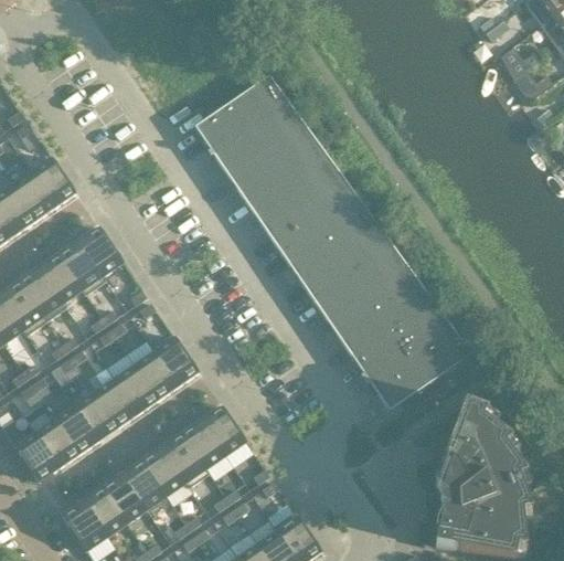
[(541,0),(546,7),(534,16),(542,24),(563,7),(563,0),(541,0)]
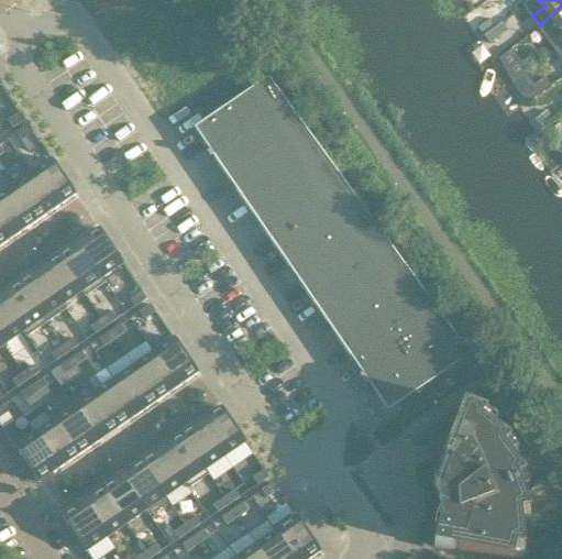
[(561,7),(540,24),(555,46),(561,41),(561,7)]
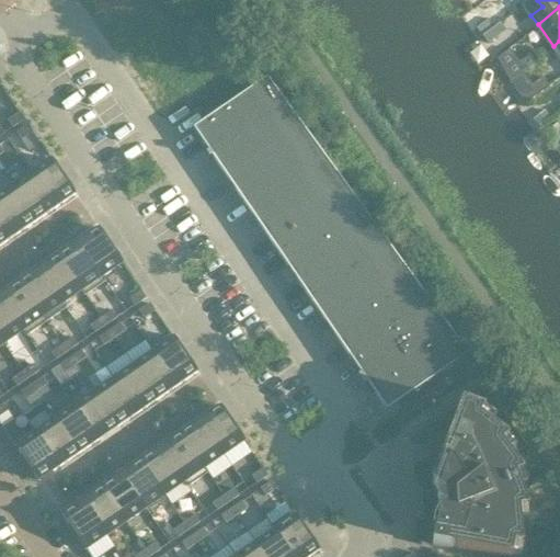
[(487,16),(477,24),(482,32),(492,24),(487,16)]
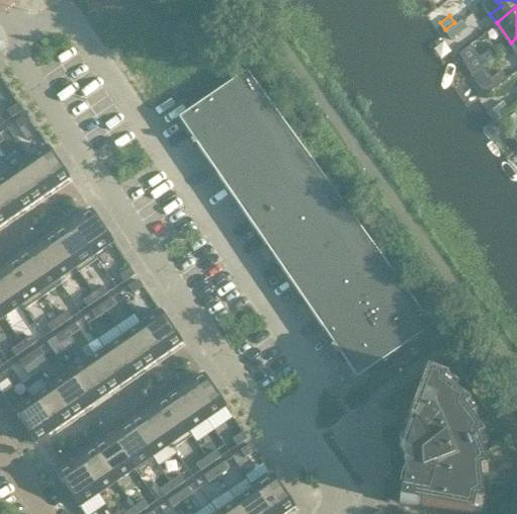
[(454,22),(445,29),(451,37),(460,30),(454,22)]
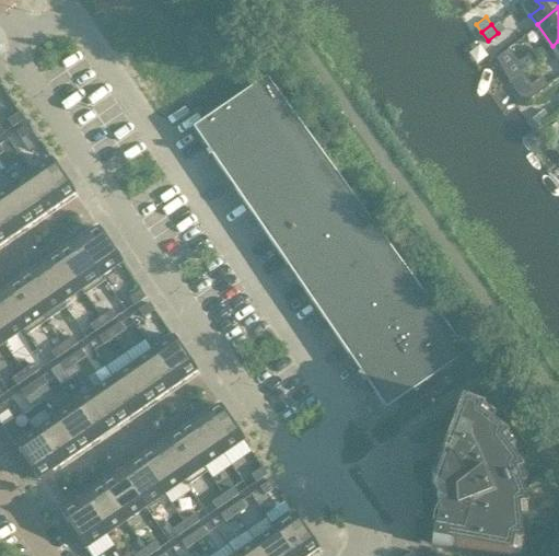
[(509,45),(497,54),(510,78),(535,59),(530,51),(520,59),(509,45)]
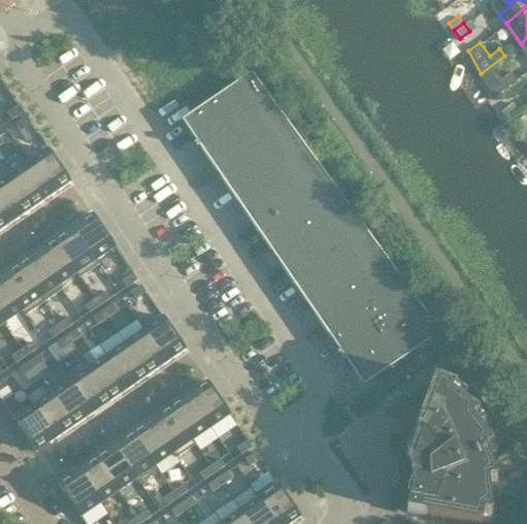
[(512,69),(501,76),(506,85),(517,76),(512,69)]
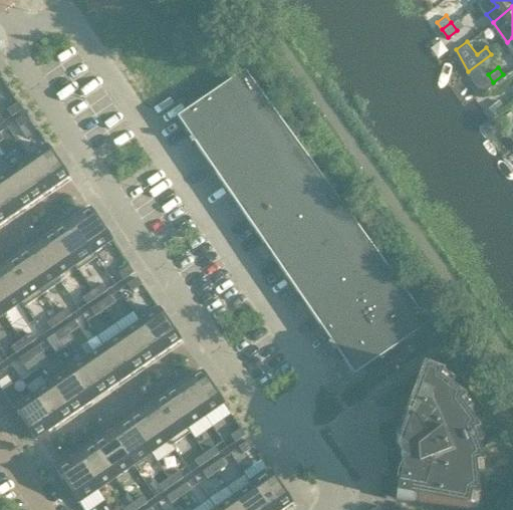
[(430,321),(322,174),(245,68),(178,114),(192,136),(189,138),(192,142),(192,143),(193,144),(196,142),(330,338),(327,340),(328,341),(334,349),(337,347),(354,372),(363,366),(371,367),(375,366),(379,365),(383,364),(387,362),(393,358),(396,356),(399,353),(401,350),(403,346),(404,342),(405,338),(430,321)]
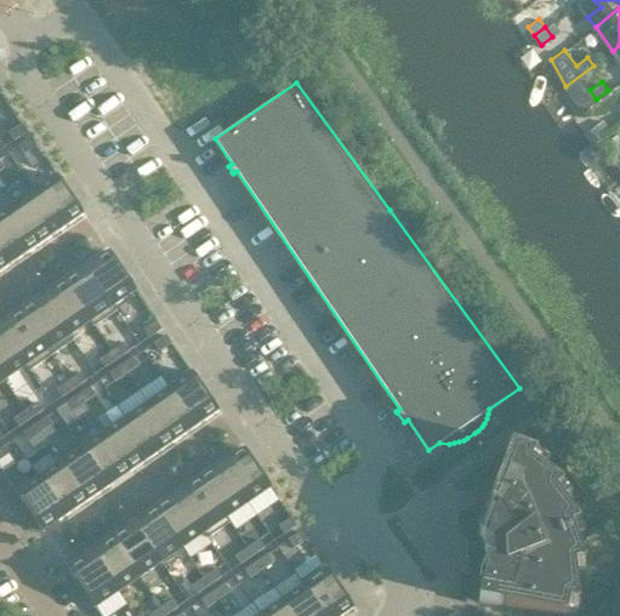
[(604,118),(591,129),(596,136),(610,126),(604,118)]
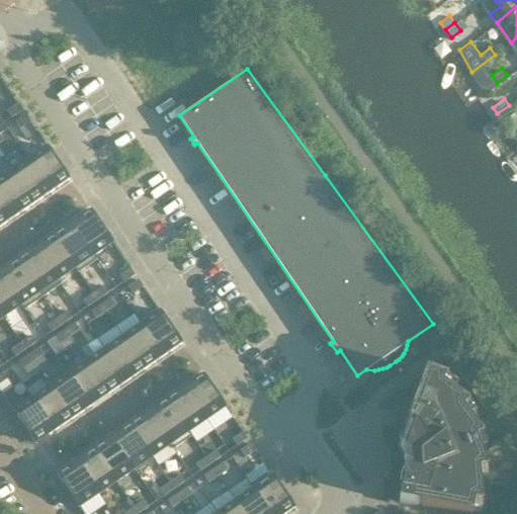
[(12,114),(22,107),(18,101),(8,107),(12,114)]
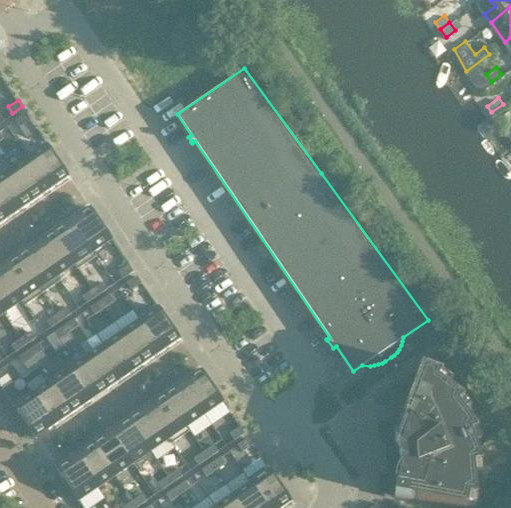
[(30,118),(26,111),(16,118),(20,125),(30,118)]
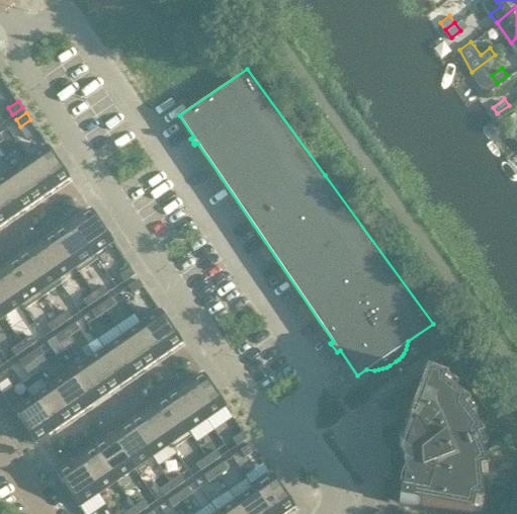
[(70,176),(48,144),(29,157),(51,189),(70,176)]
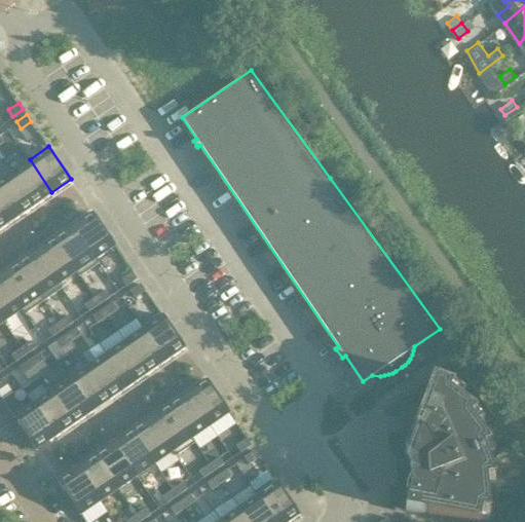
[(51,192),(30,159),(11,172),(33,204),(51,192)]
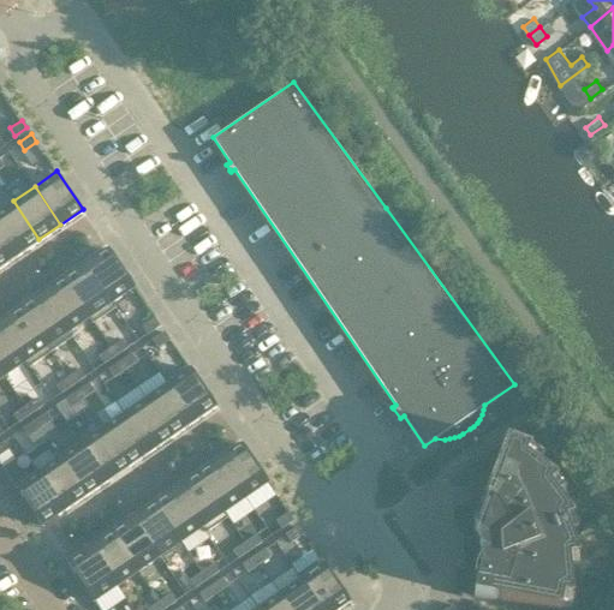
[(39,239),(13,201),(0,209),(0,227),(18,253),(39,239)]
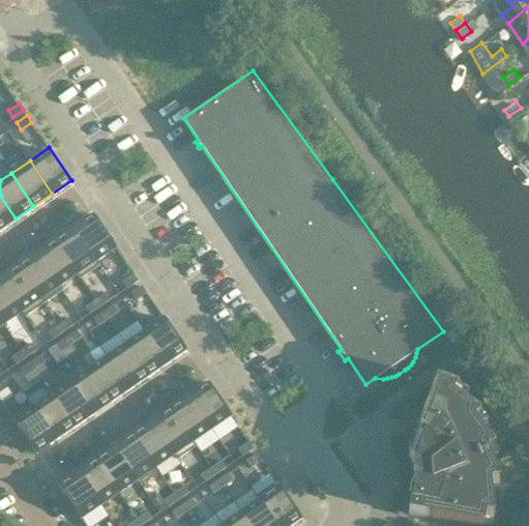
[(0,229),(16,218),(0,196),(0,229)]
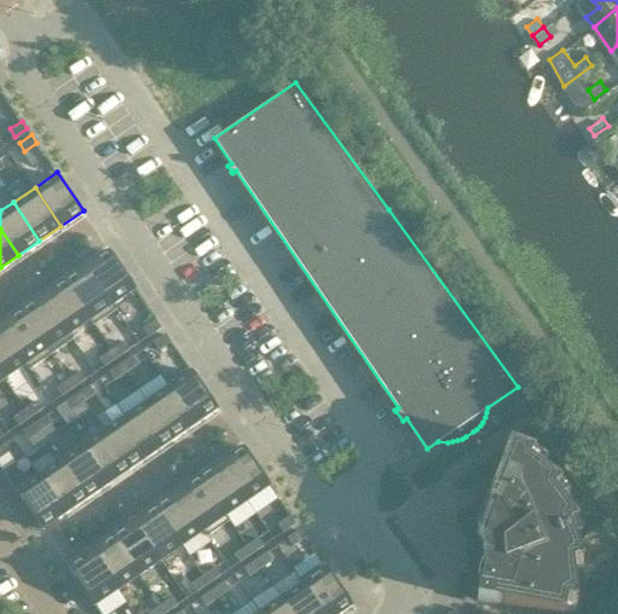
[(136,287),(109,248),(87,264),(113,302),(136,287)]
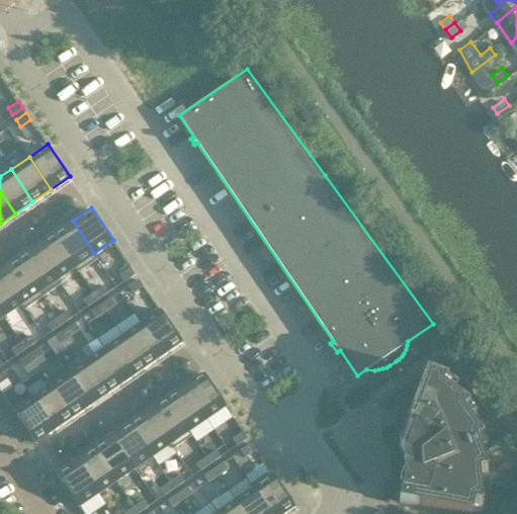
[(94,253),(73,221),(55,233),(77,265),(79,269),(97,257),(94,253)]
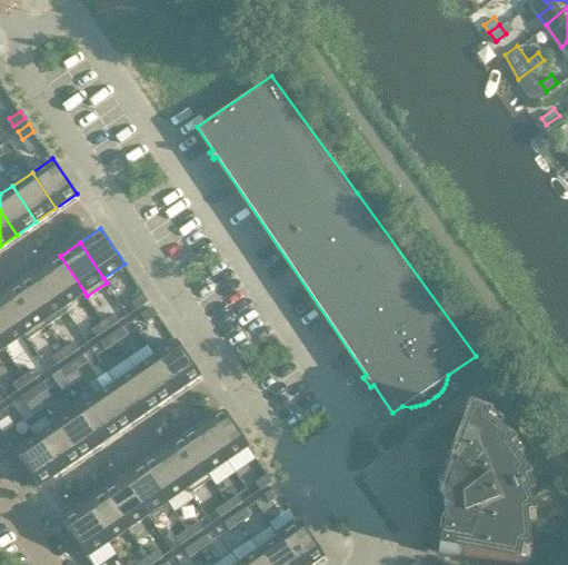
[(85,291),(60,256),(40,270),(65,305),(85,291)]
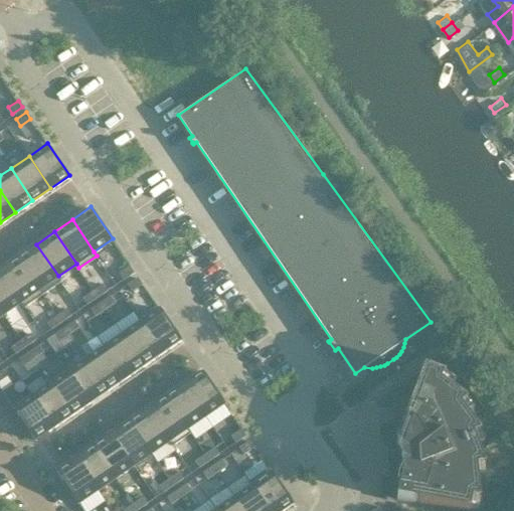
[(58,276),(36,244),(18,257),(40,288),(58,276)]
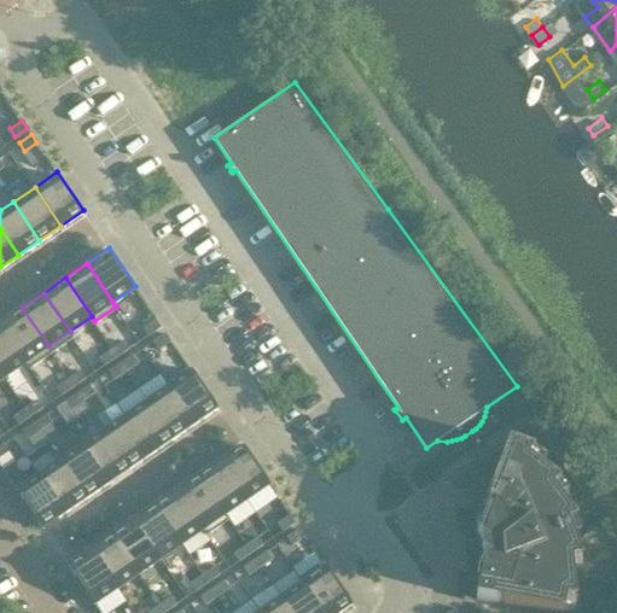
[(48,345),(22,308),(1,322),(27,361),(30,366),(52,350),(48,345)]
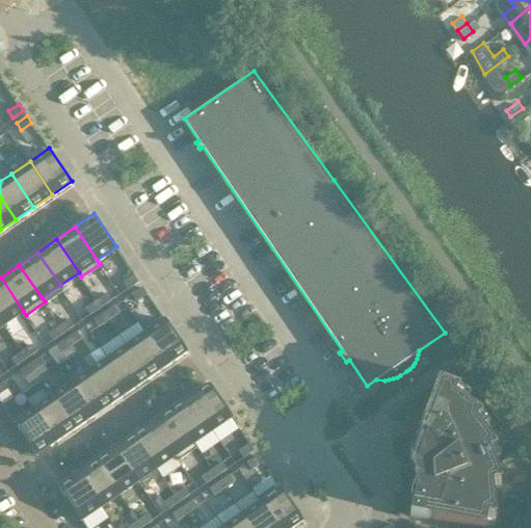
[(129,286),(138,279),(134,272),(124,280),(129,286)]
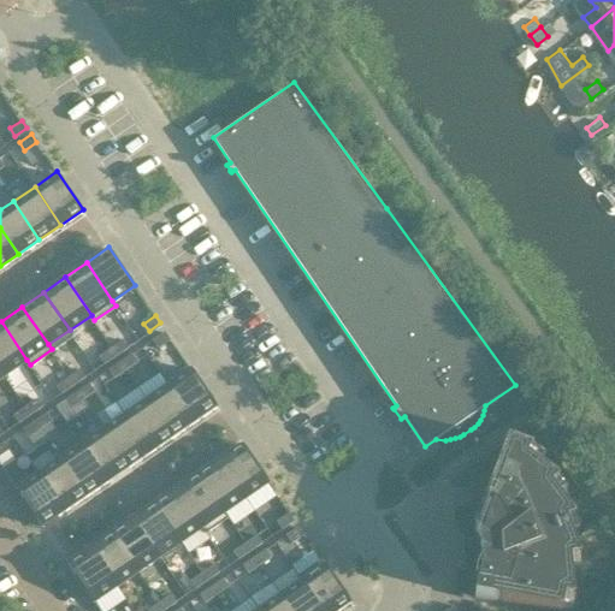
[(27,360),(1,321),(0,321),(0,366),(6,374),(27,360)]
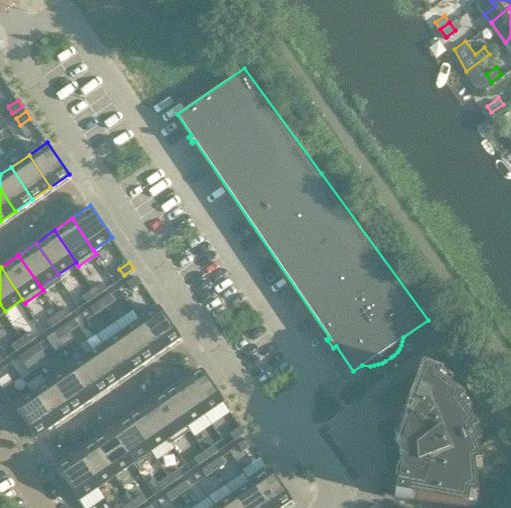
[(131,287),(141,280),(137,273),(127,280),(131,287)]
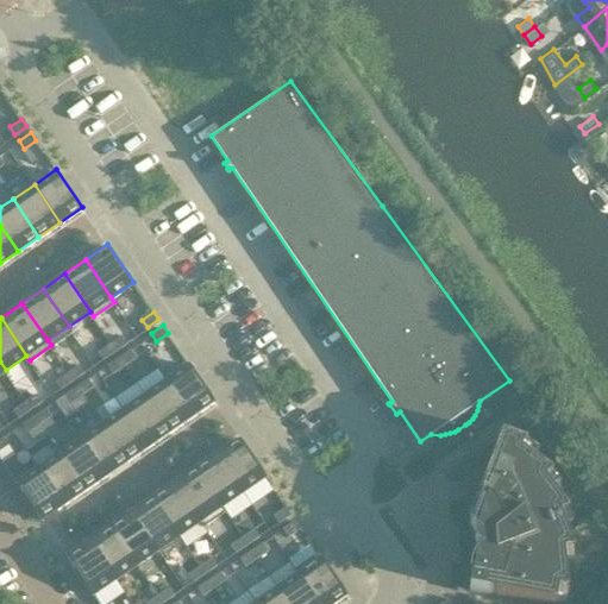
[(116,348),(127,340),(123,333),(111,341),(116,348)]
